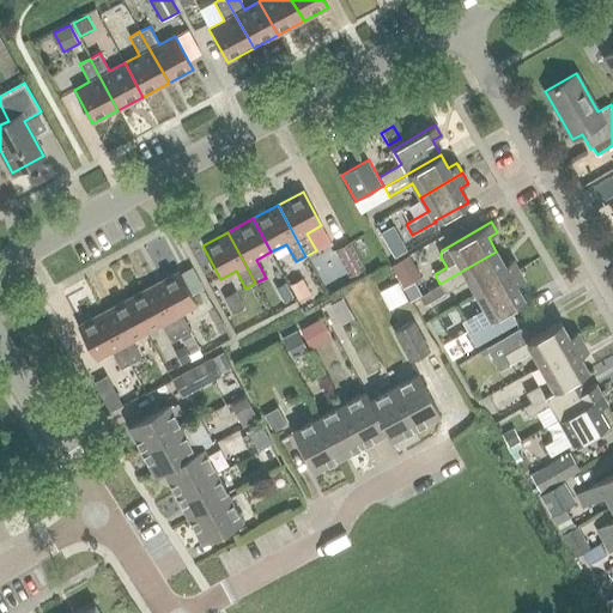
[(399,237),(386,246),(393,258),(407,250),(399,237)]
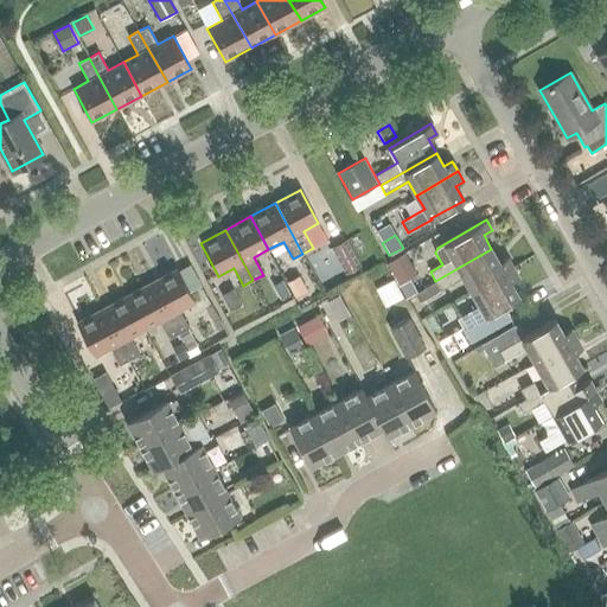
[(360,267),(346,240),(332,248),(346,274),(360,267)]
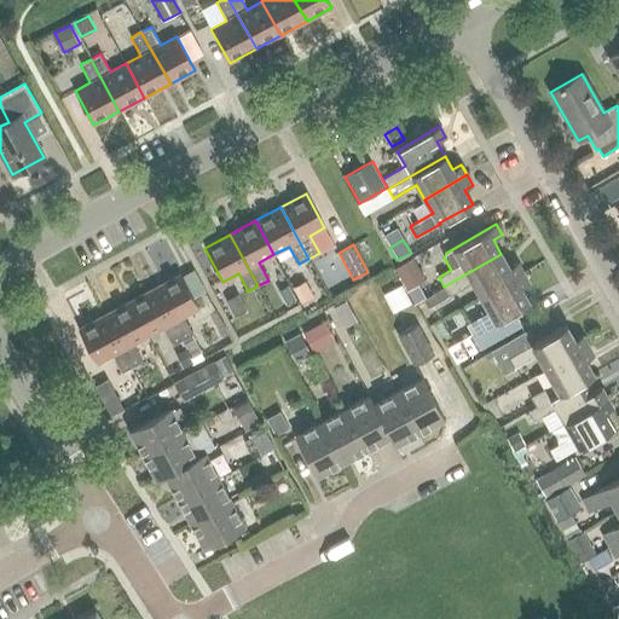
[(501,254),(444,287),(450,296),(473,283),(481,298),(524,272),(518,262),(509,267),(501,254)]
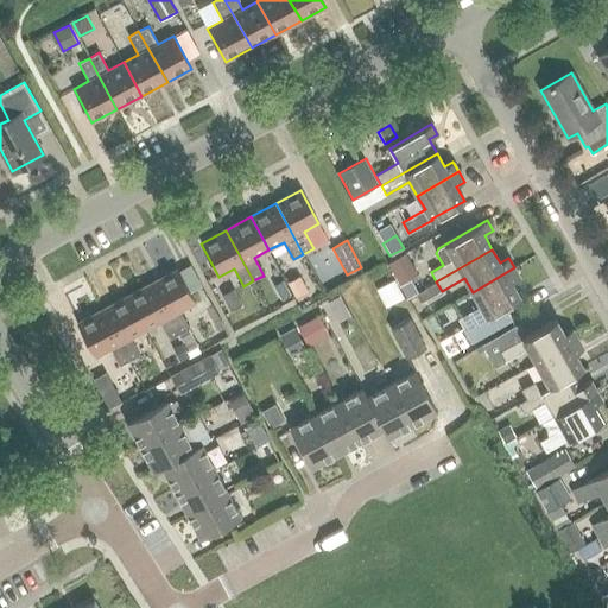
[(405,254),(386,265),(398,287),(409,282),(403,270),(410,265),(405,254)]
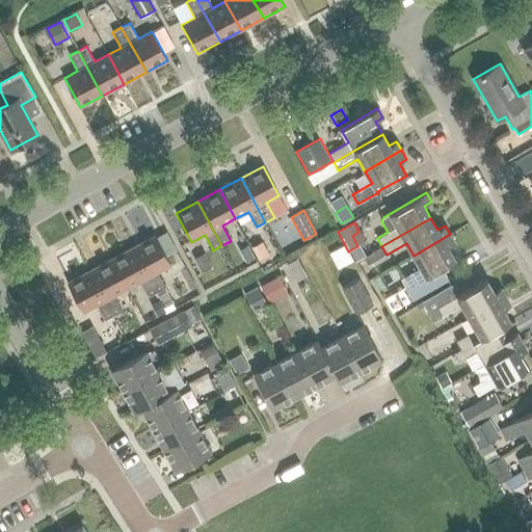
[(441,267),(454,260),(448,247),(455,243),(450,234),(414,256),(420,268),(400,278),(413,300),(448,281),(441,267)]
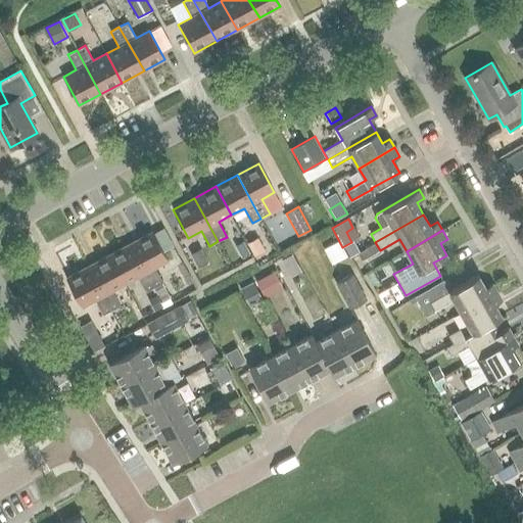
[(154,268),(168,260),(152,232),(130,244),(154,287),(162,283),(154,268)]
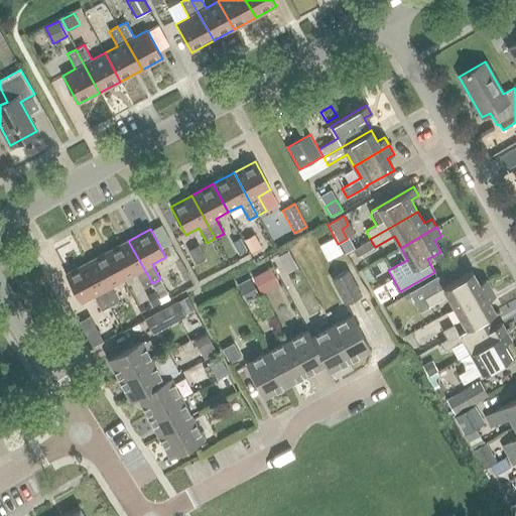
[(261,248),(254,235),(244,240),(251,253),(261,248)]
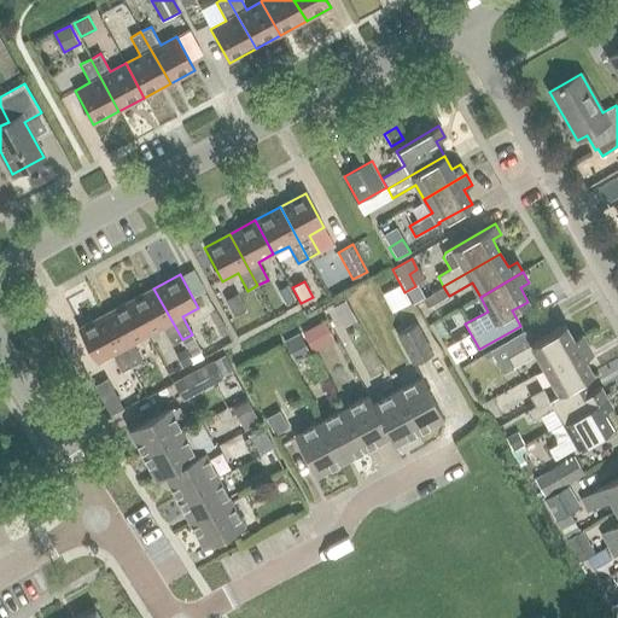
[(296,299),(287,285),(278,291),(286,305),(296,299)]
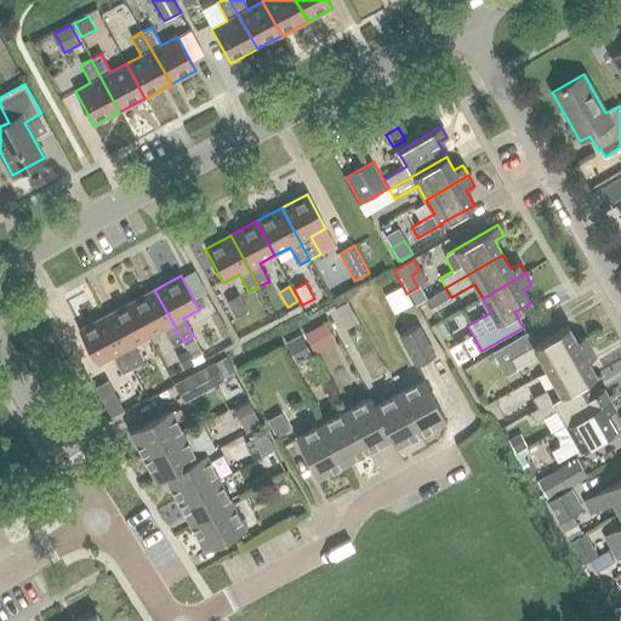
[(417,288),(406,294),(414,306),(423,300),(426,298),(420,286),(417,288)]
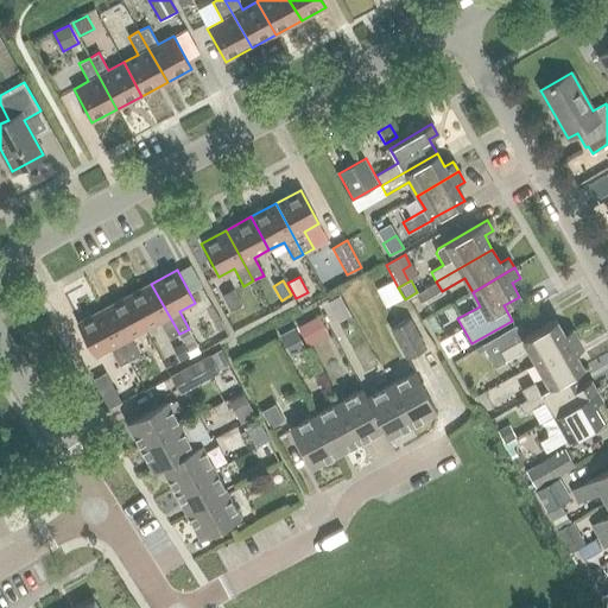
[(404,298),(394,282),(378,290),(386,308),(404,298)]
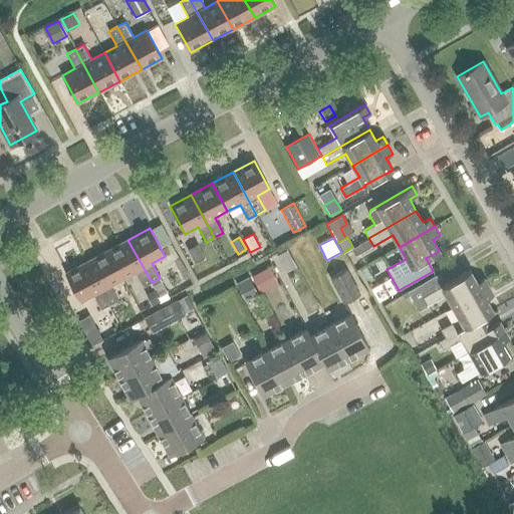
[(127,240),(106,251),(122,279),(135,272),(143,287),(152,282),(127,240)]
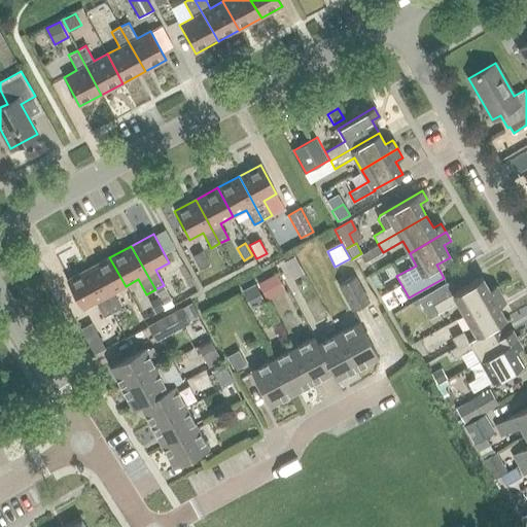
[(210,265),(203,250),(192,255),(200,270),(210,265)]
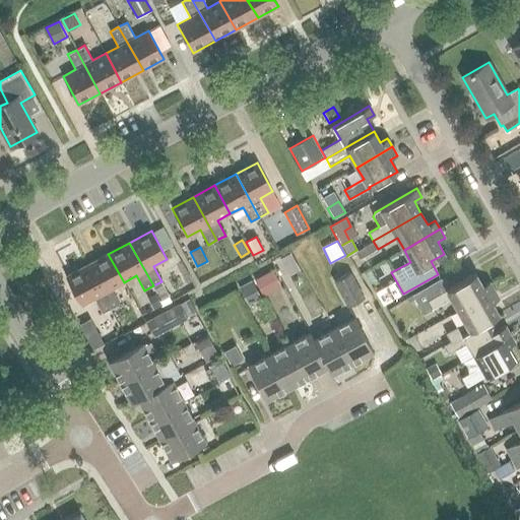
[(290,253),(280,258),(284,267),(295,261),(290,253)]
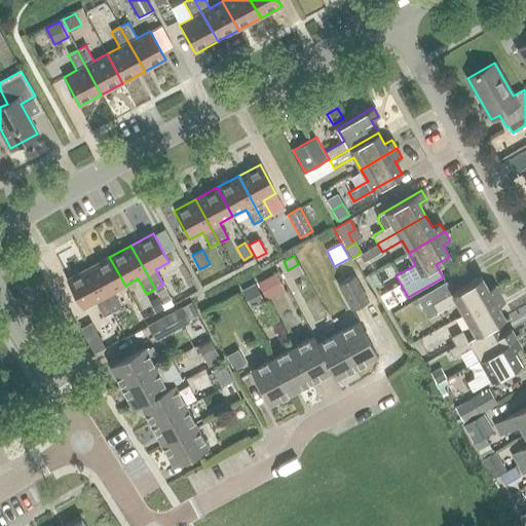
[(113,293),(125,286),(109,257),(88,268),(112,312),(121,307),(113,293)]
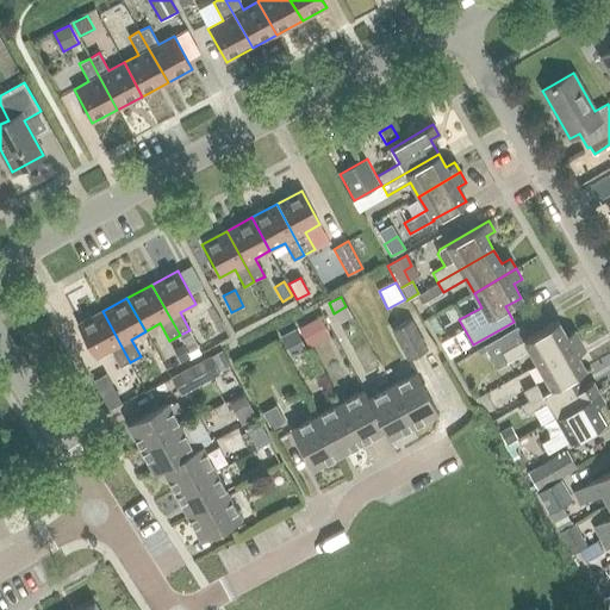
[(120,367),(130,362),(103,311),(78,324),(95,359),(111,350),(120,367)]
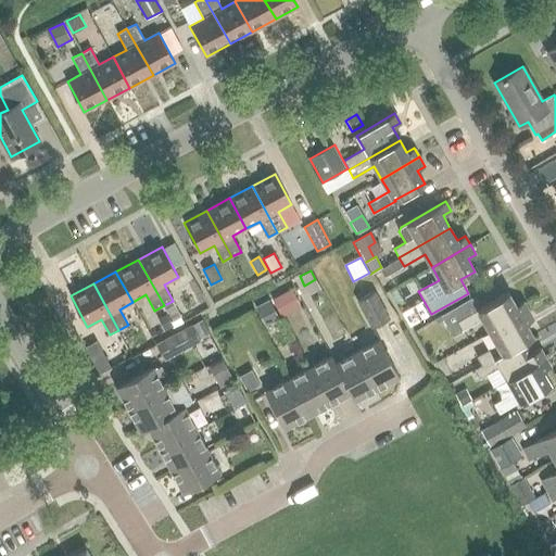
[(370,328),(390,317),(375,291),(356,301),(370,328)]
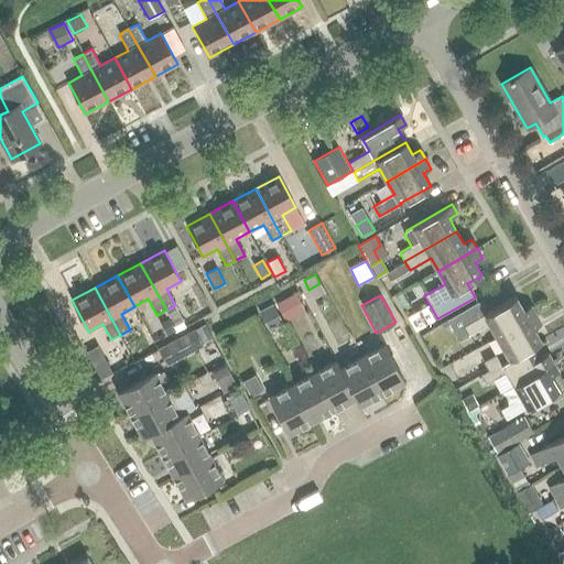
[(289,296),(275,304),(279,310),(285,322),(299,315),(289,296)]
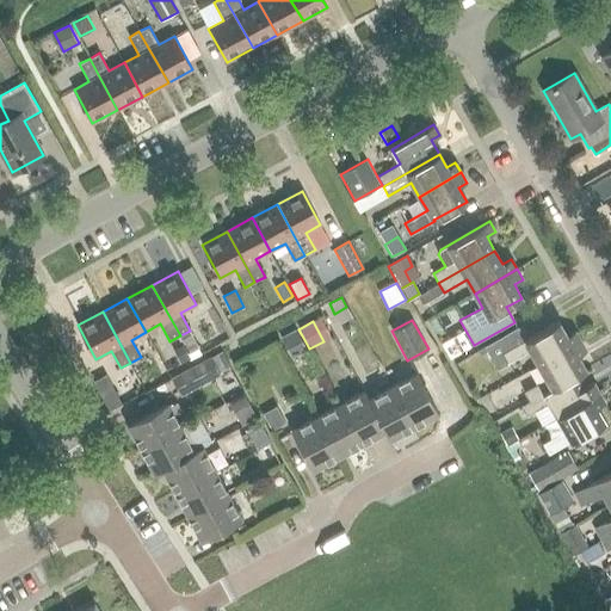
[(498,369),(507,364),(530,351),(538,365),(580,340),(575,331),(567,335),(559,321),(525,340),(518,327),(485,346),(498,369)]
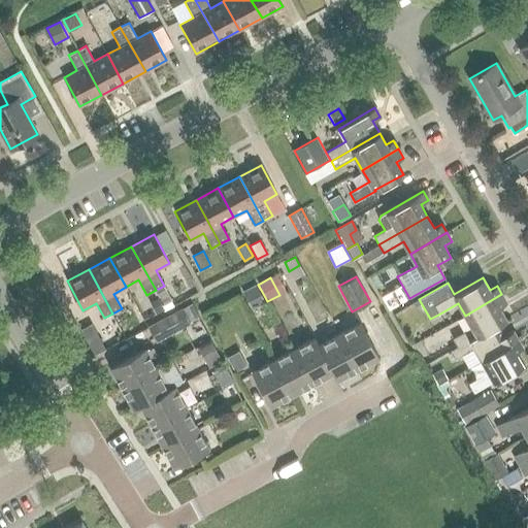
[(264,301),(256,285),(242,292),(252,308),(264,301)]
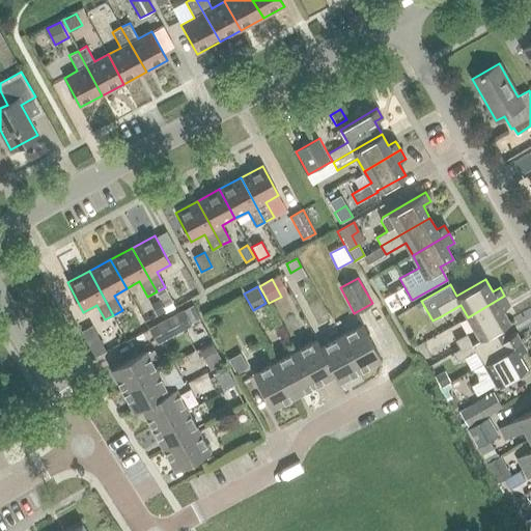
[(165,287),(157,291),(165,307),(172,303),(173,302),(165,287)]
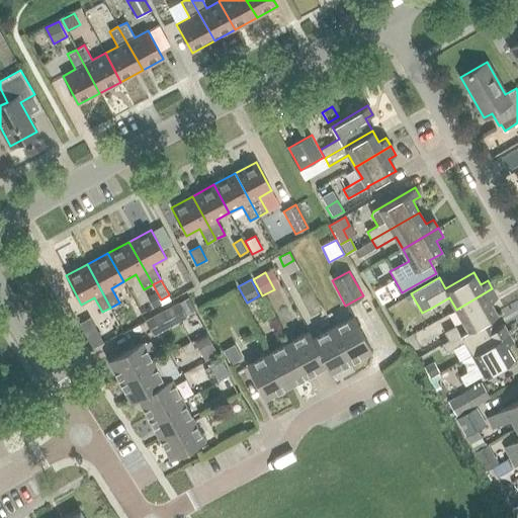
[(448,340),(490,318),(497,314),(490,301),(497,297),(492,288),(456,310),(463,321),(444,332),(448,340)]
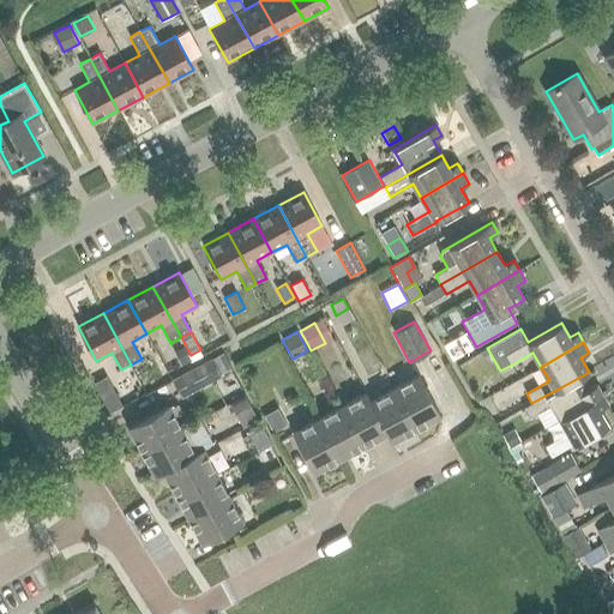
[(174,351),(181,365),(191,359),(185,347),(174,351)]
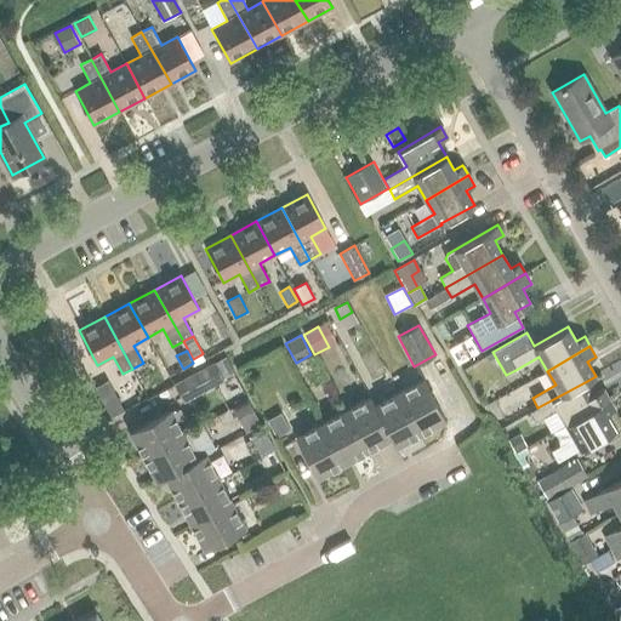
[(224,355),(215,362),(223,379),(234,374),(224,355)]
